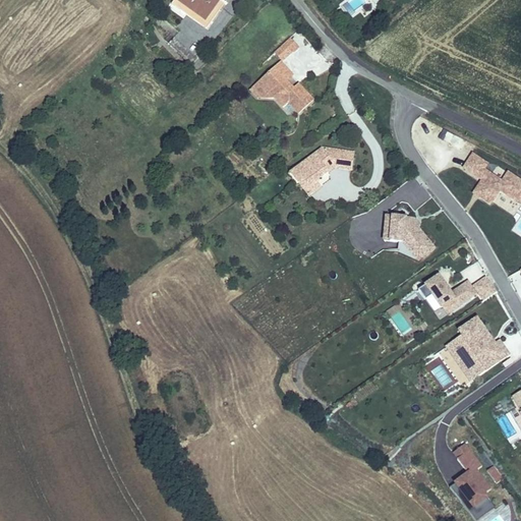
[(177,0),(173,0),(171,4),(201,23),(205,18),(177,0)]
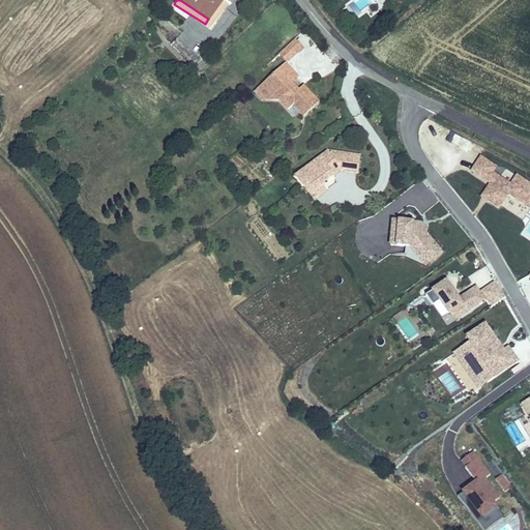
[(205,24),(211,28),(228,2),(225,0),(180,0),(208,19),(205,24)]
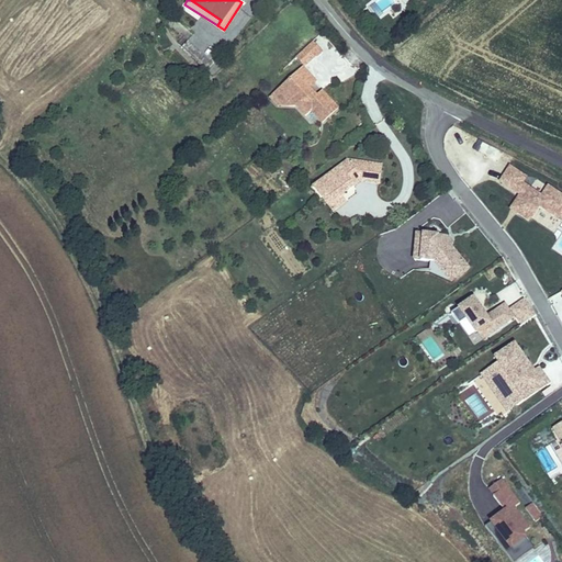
[(296,56),(306,67),(324,49),(314,38),(296,56)]
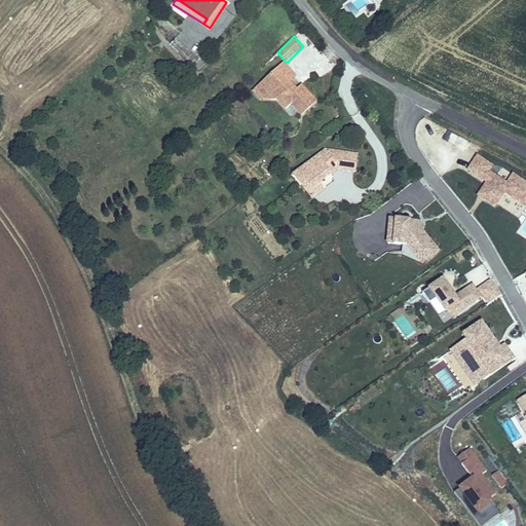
[(304,87),(298,94),(290,85),(284,79),(292,71),(285,65),(259,87),(271,101),(279,100),(290,111),(295,107),(303,116),(318,103),(304,87)]
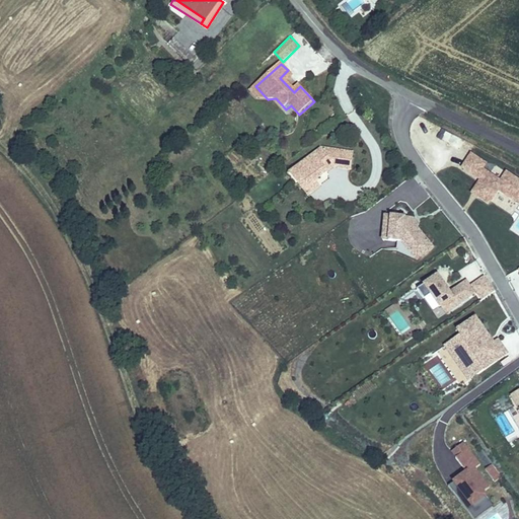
[(288,70),(280,78),(286,84),(294,77),(288,70)]
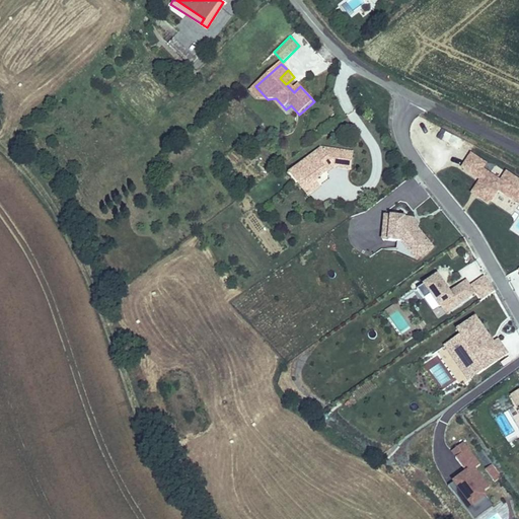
[(268,99),(255,86),(249,92),(257,100),(268,99)]
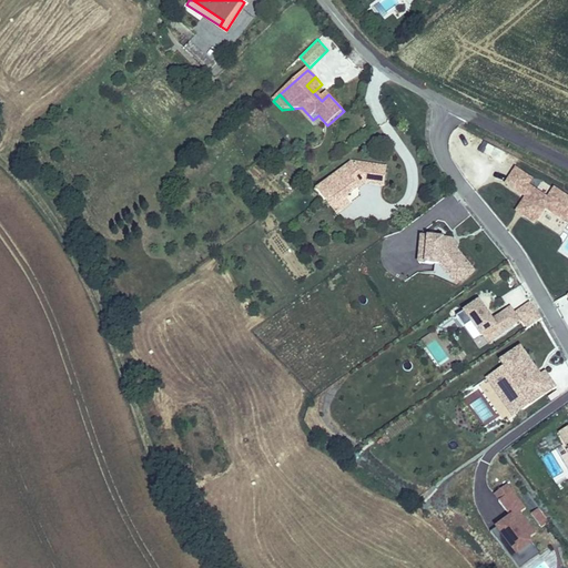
[(384,189),(386,165),(351,161),(314,189),(337,216),(352,206),(346,200),(365,186),(384,189)]
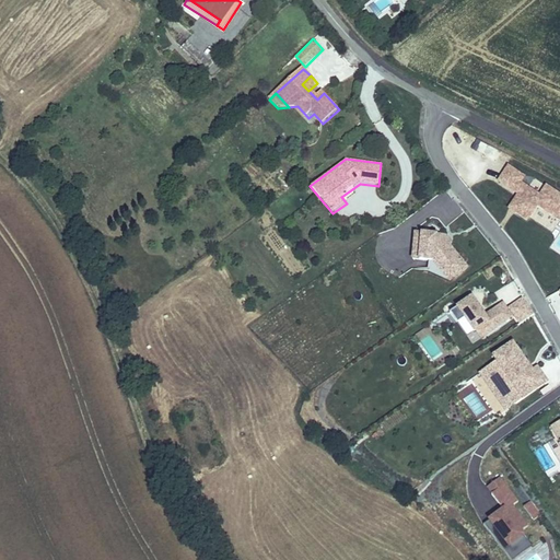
[(508,167),(497,184),(514,193),(505,208),(527,222),(537,208),(559,221),(559,195),(545,186),(538,194),(523,184),(527,178),(508,167)]
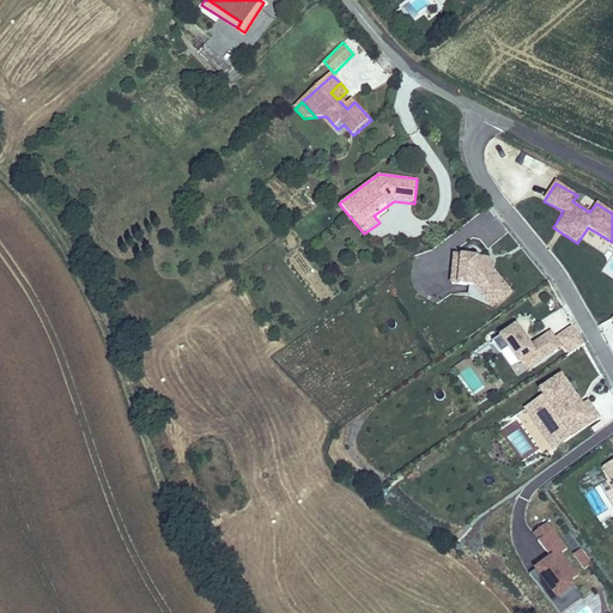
[(490,258),(453,254),(449,285),(468,287),(467,297),(493,309),(515,293),(489,263),(490,258)]
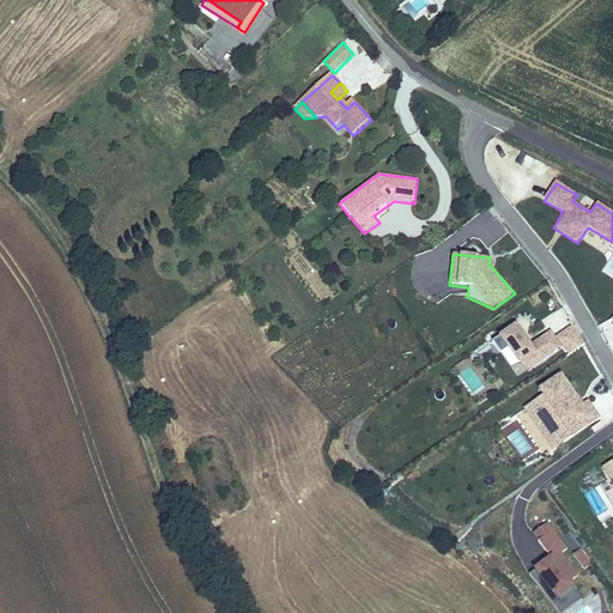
[(530,345),(516,325),(498,337),(519,366),(522,364),(527,372),(562,350),(563,347),(556,337),(552,331),(530,345)]
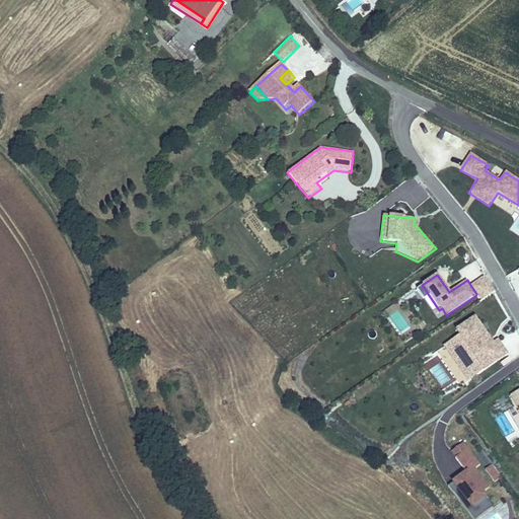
[(480,302),(494,292),(483,277),(470,285),(476,294),(475,296),(480,302)]
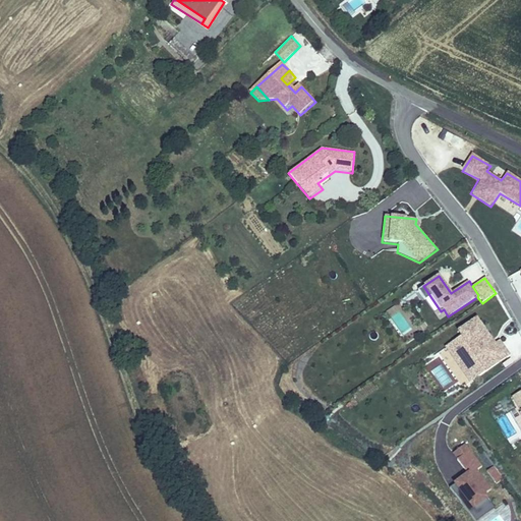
[(401,312),(395,305),(387,311),(392,317),(401,312)]
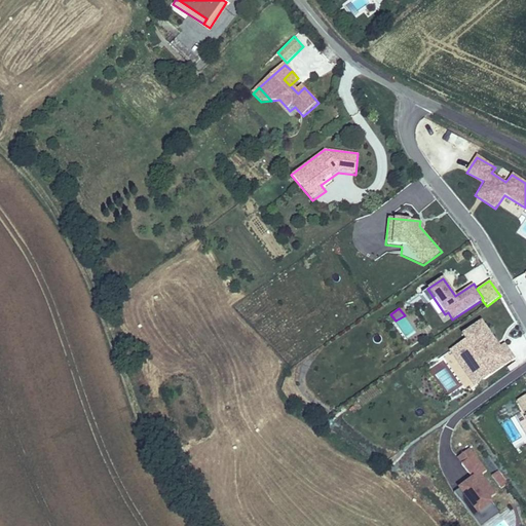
[(448,350),(474,387),(516,359),(504,343),(500,347),(482,321),(461,335),(464,339),(448,350)]
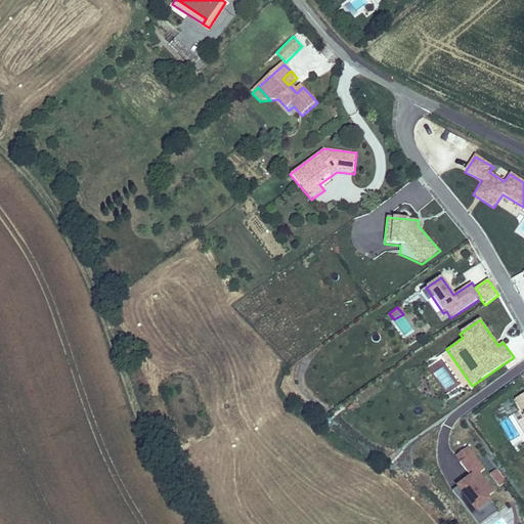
[(523,393),(513,401),(523,418),(523,393)]
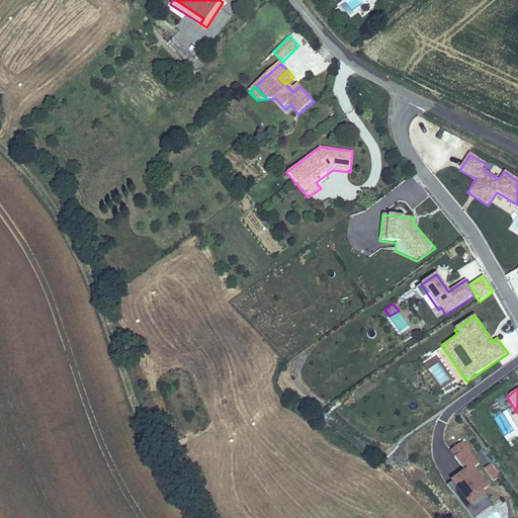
[(449,482),(470,508),(487,497),(467,471),(480,463),(462,442),(450,452),(464,470),(449,482)]
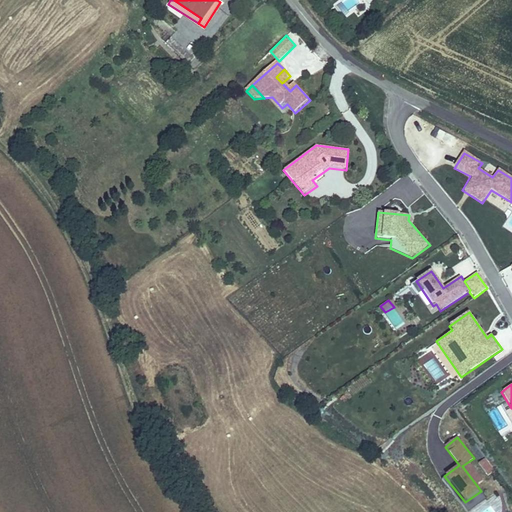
[(487,458),(479,461),(485,476),(493,472),(487,458)]
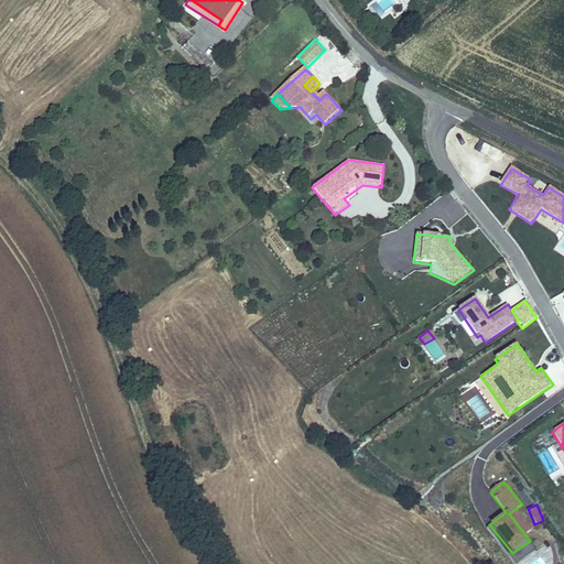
[(525,533),(537,525),(525,510),(514,518),(525,533)]
